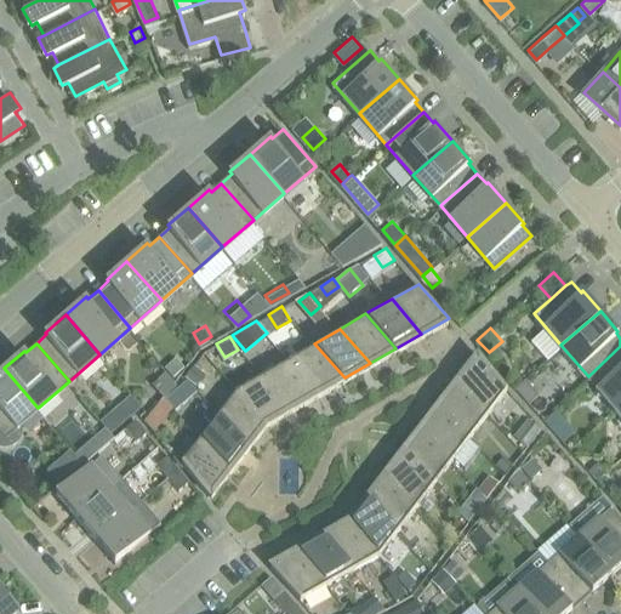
[(314,344),(289,358),(319,393),(345,377),(314,344)]
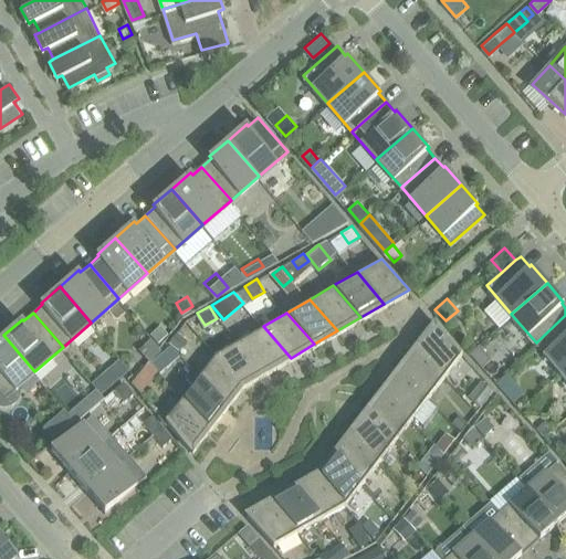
[(565,315),(536,343),(561,370),(565,365),(565,315)]
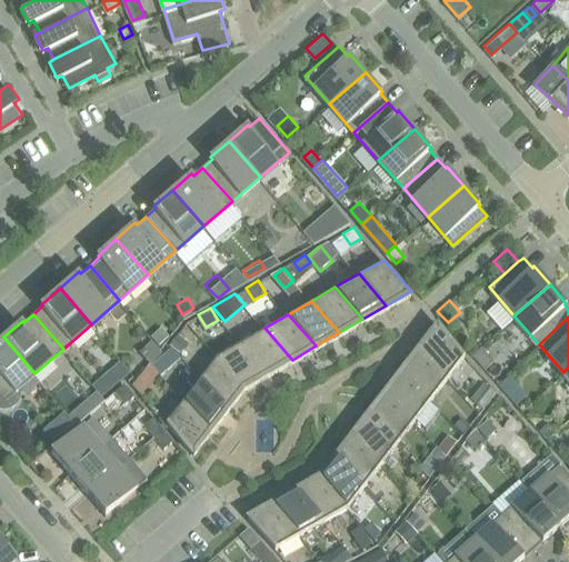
[(438,322),(420,344),(448,375),(466,353),(438,322)]
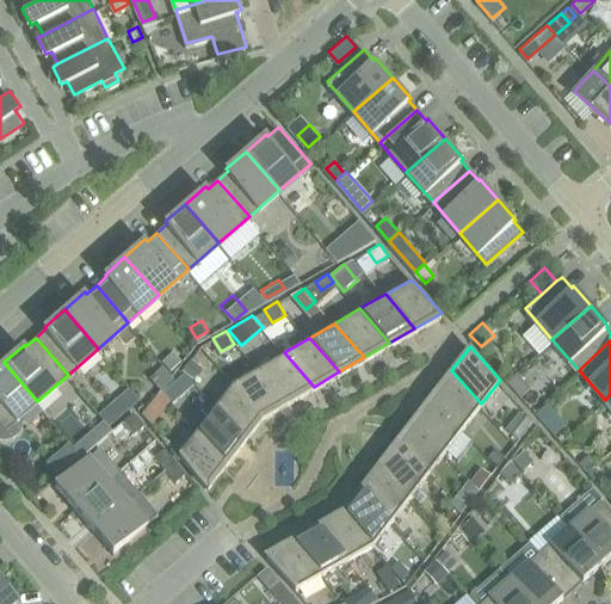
[(173,347),(162,357),(171,368),(181,357),(173,347)]
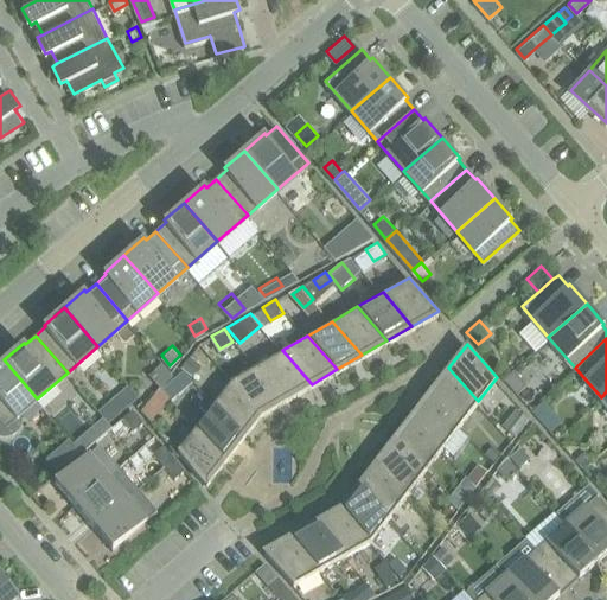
[(282,350),(256,364),(286,399),(312,384),(282,350)]
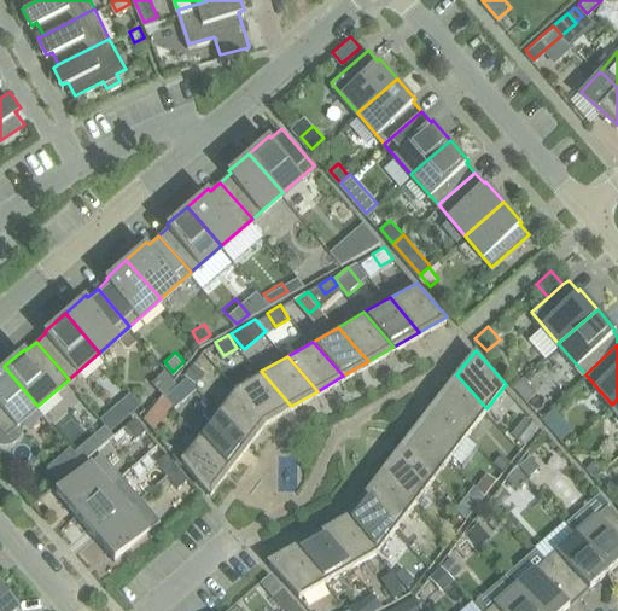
[(196,361),(186,373),(197,382),(207,370),(196,361)]
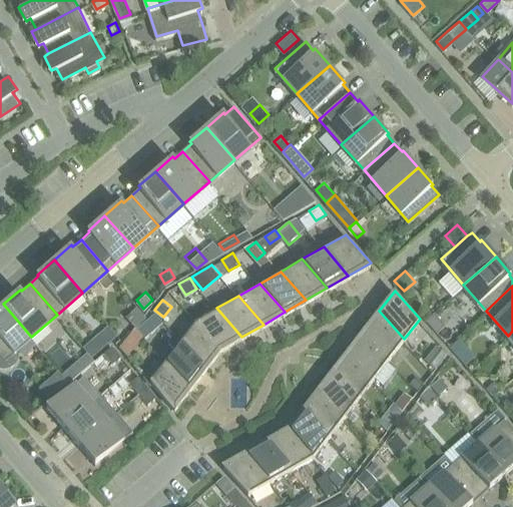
[(0,364),(1,365),(4,365),(6,364),(9,363),(11,362),(12,360),(14,358),(15,356),(15,353),(15,351),(31,337),(3,304),(0,307),(0,364)]
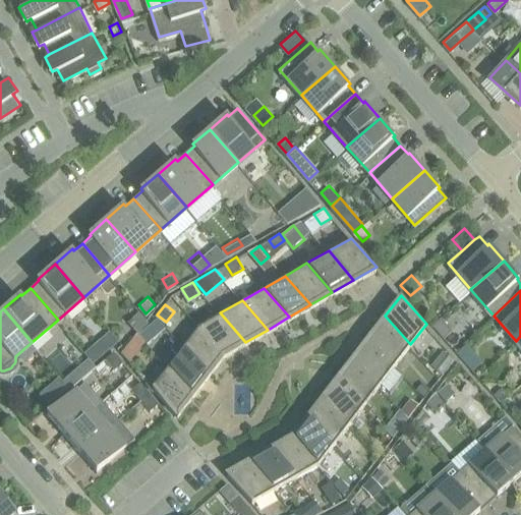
[(138,308),(127,319),(137,331),(138,331),(148,319),(138,308)]
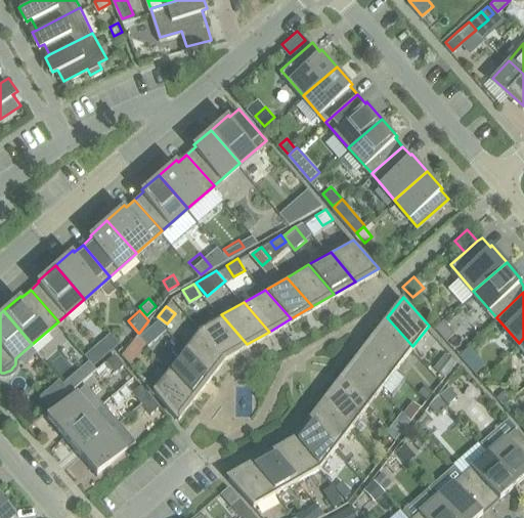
[(221,314),(200,327),(225,356),(247,344),(221,314)]
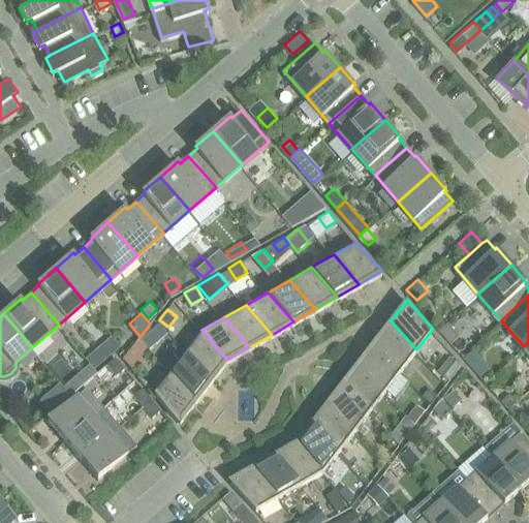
[(391,320),(375,340),(401,370),(416,349),(391,320)]
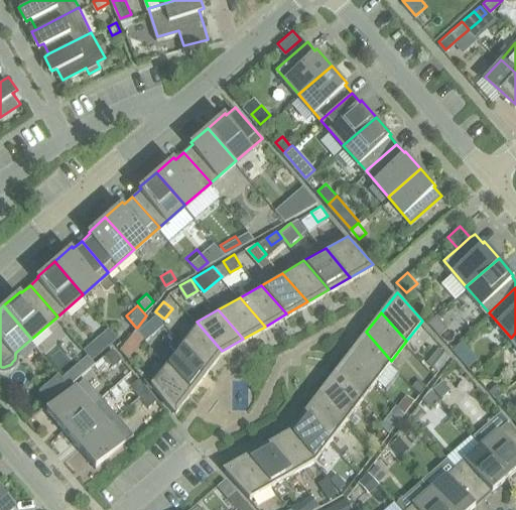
[(436,312),(429,319),(439,331),(446,325),(436,312)]
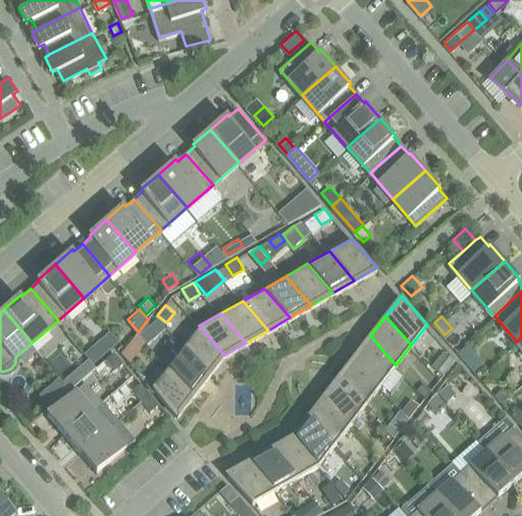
[(149,323),(141,330),(144,333),(150,341),(158,333),(150,324),(149,323)]
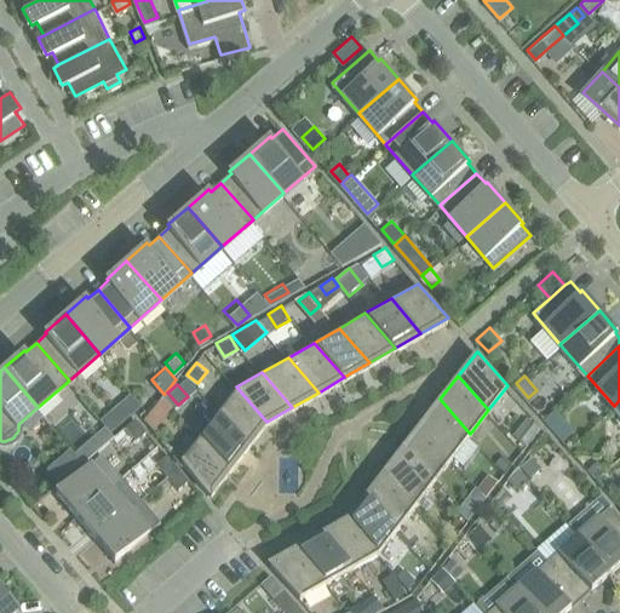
[(236,387),(218,410),(248,445),(267,422),(236,387)]
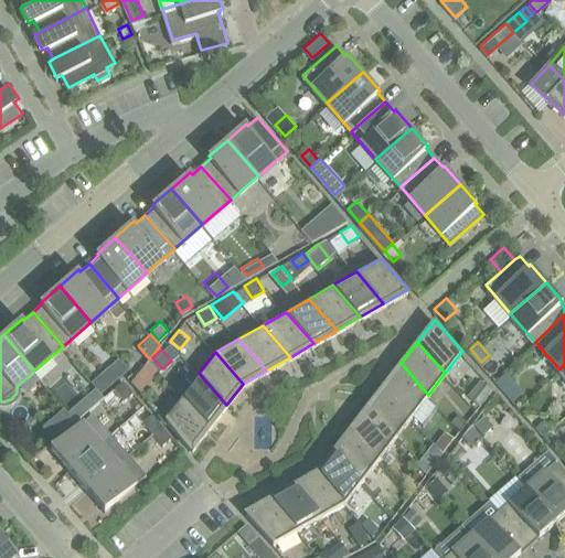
[(128,366),(119,355),(91,378),(100,390),(128,366)]
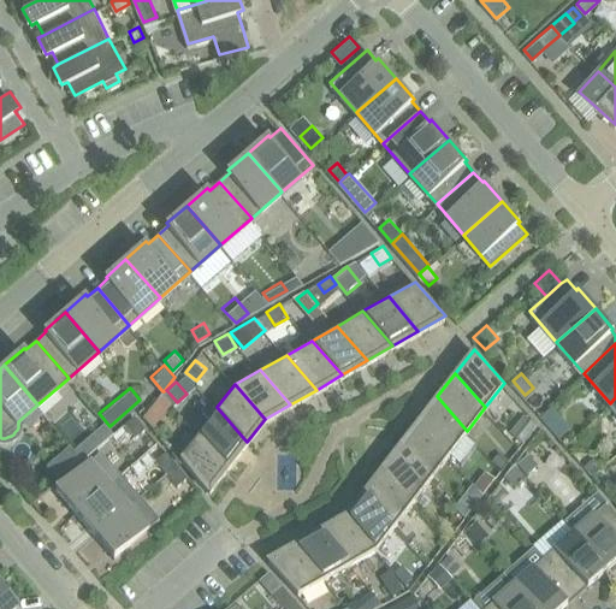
[(163,391),(143,415),(153,426),(172,401),(169,396),(164,391),(163,391)]
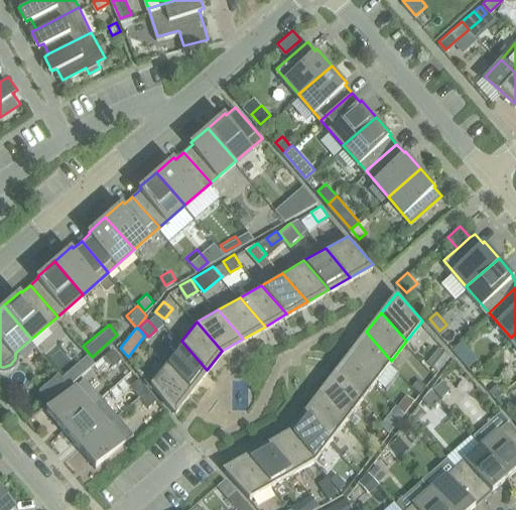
[(366,332),(351,352),(376,381),(391,361),(366,332)]
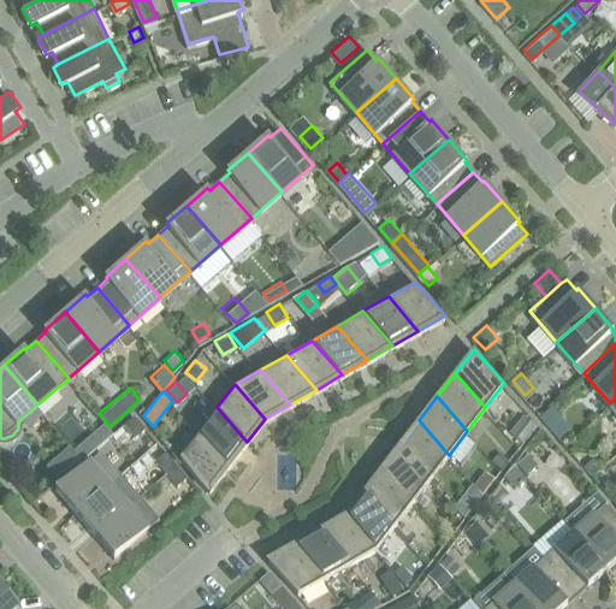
[(209,417),(199,431),(229,465),(229,466),(247,442),(217,407),(211,400),(202,408),(209,417)]
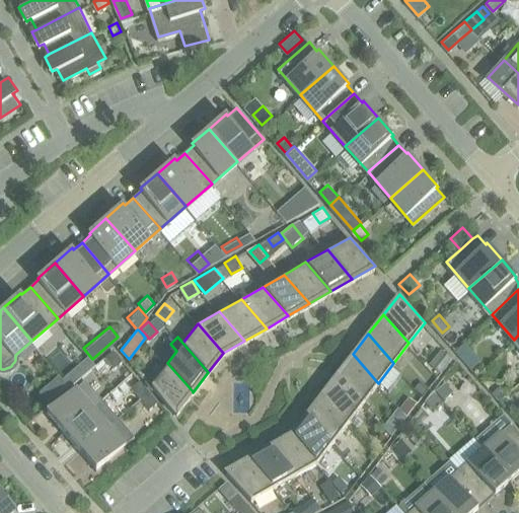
[(461,343),(456,348),(464,356),(469,352),(461,343)]
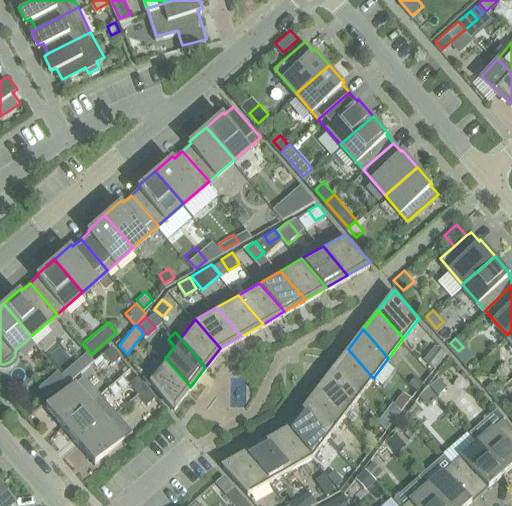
[(112,342),(103,350),(113,361),(121,353),(116,348),(112,342)]
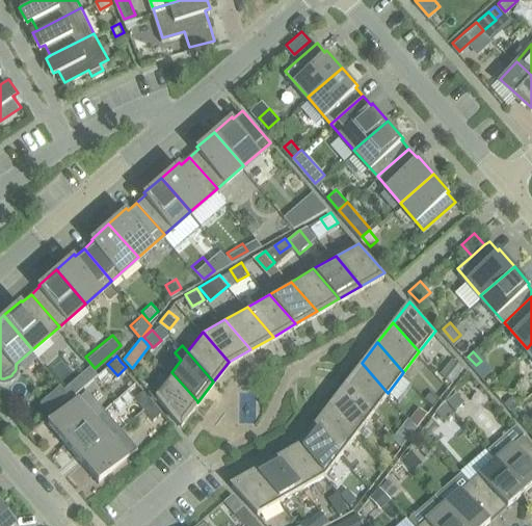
[(452,357),(442,370),(451,378),(461,365),(452,357)]
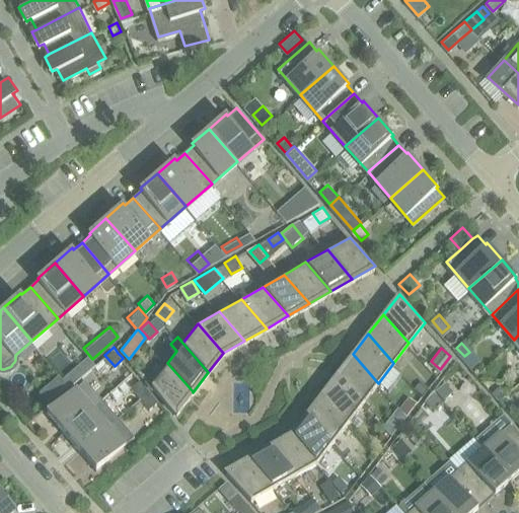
[(353,354),(338,373),(363,402),(378,383),(353,354)]
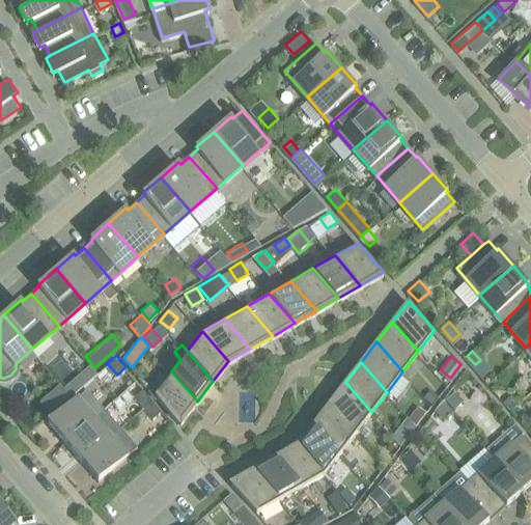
[(197,402),(171,371),(155,393),(180,422),(197,402)]
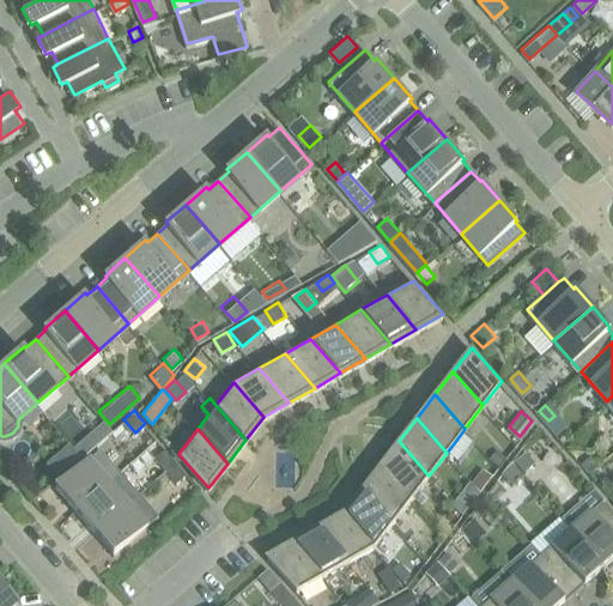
[(86,434),(74,444),(83,454),(95,444),(86,434)]
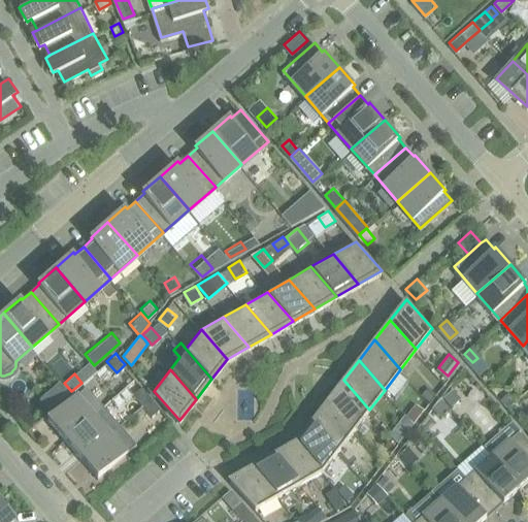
[(60,380),(54,386),(62,395),(68,390),(60,380)]
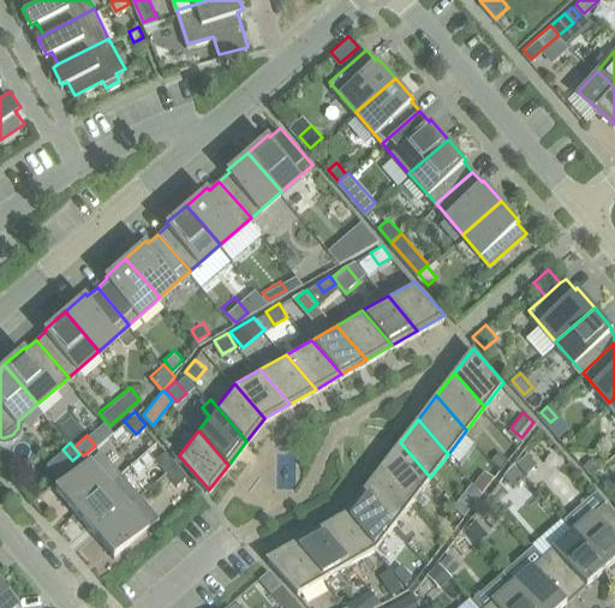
[(400,442),(382,466),(412,500),(430,477),(400,442)]
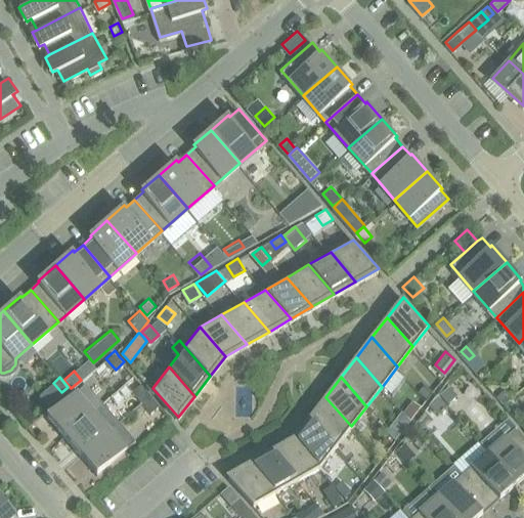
[(451,380),(438,391),(440,394),(449,403),(451,405),(465,394),(451,380)]
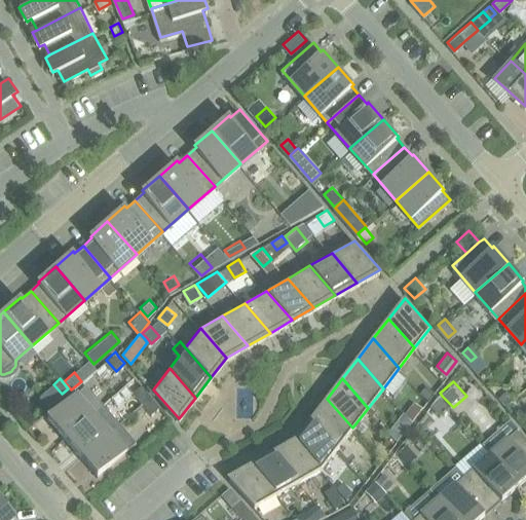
[(47,416),(65,436),(104,402),(86,382),(47,416)]
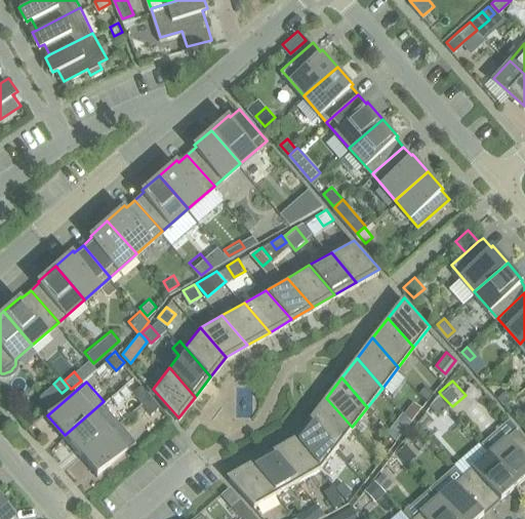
[(132,390),(143,400),(151,393),(142,382),(132,390)]
